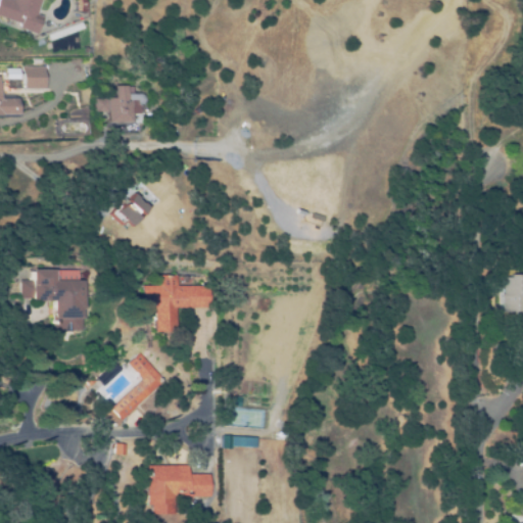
[(32,34),(15,28),(16,24),(0,16),(0,0),(39,0),(34,14),(39,16),(32,34)]
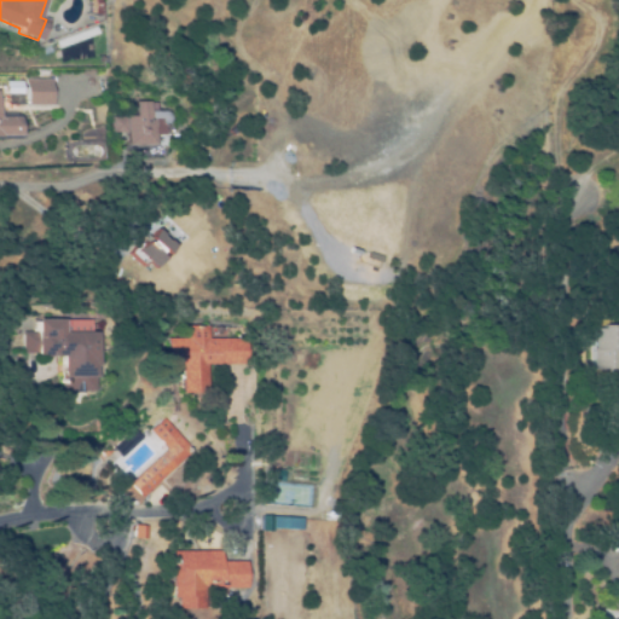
[(98,0),(99,4),(98,15),(87,12),(88,4),(87,0),(98,0)]
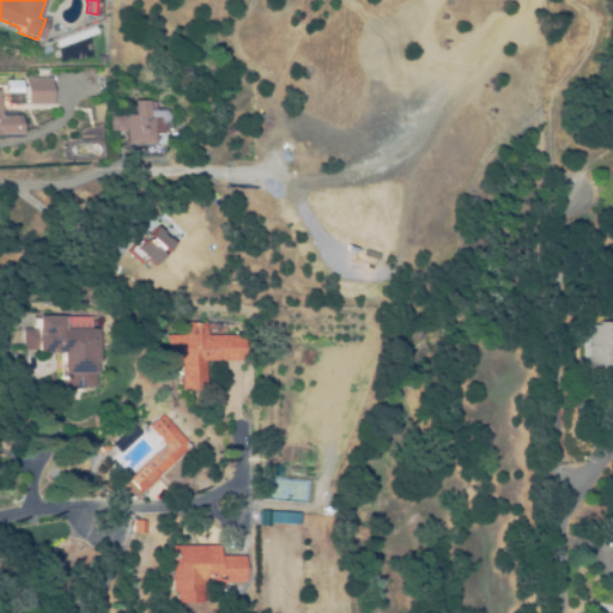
[(23,77),(23,91),(5,90),(5,77),(23,77)]
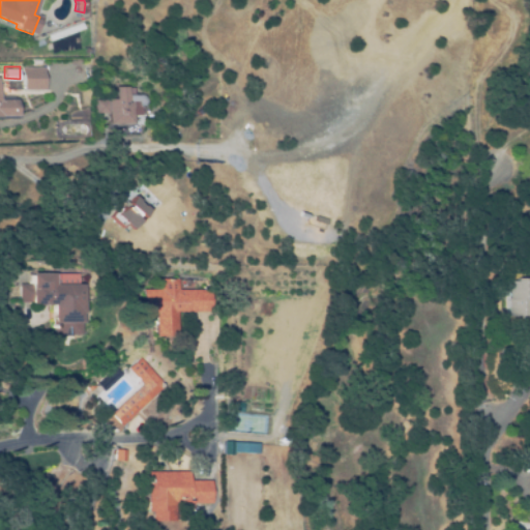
[(45,90),(23,90),(23,67),(45,67),(45,90)]
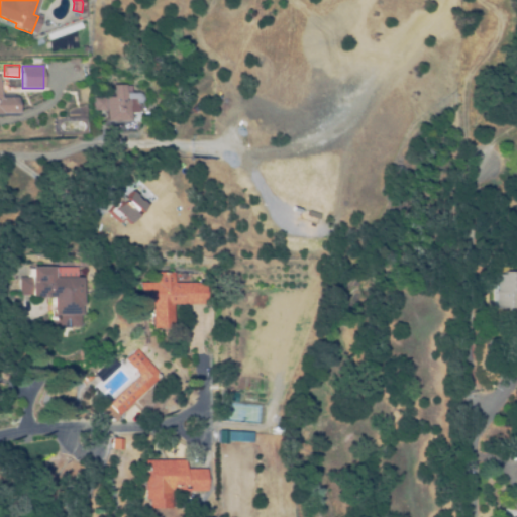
[(118,120),(108,120),(108,110),(95,110),(95,97),(106,97),(115,97),(115,85),(128,85),(127,92),(140,92),(144,96),(144,100),(141,103),(139,103),(139,112),(132,112),(132,120),(118,120)]
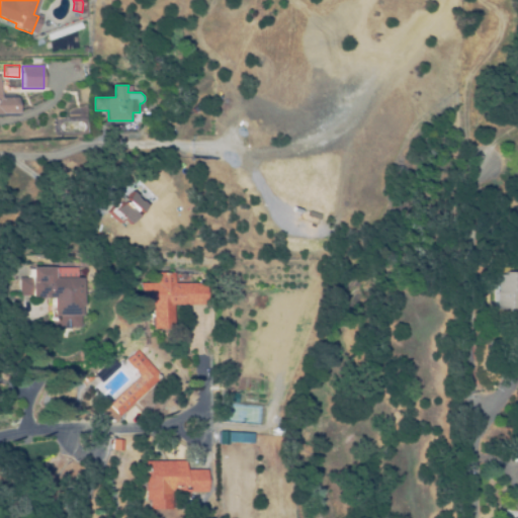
[(16,113),(0,113),(0,97),(15,97),(16,113)]
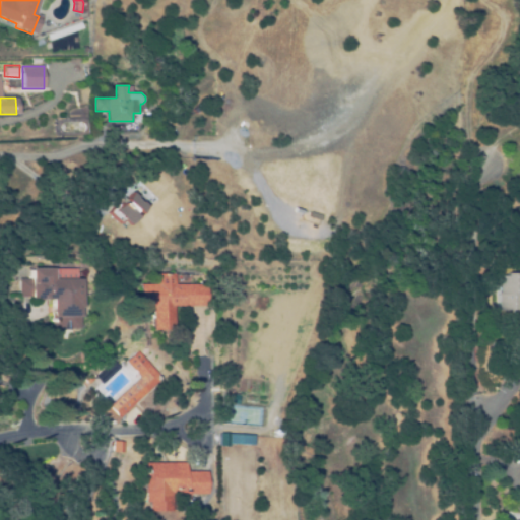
[(148,206),(130,224),(116,211),(128,198),(132,193),(134,192),(139,197),(141,198),(148,206)]
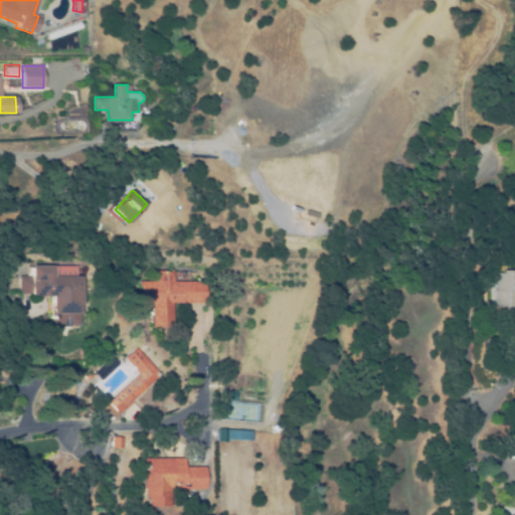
[(50,326),(50,297),(31,297),(31,294),(20,294),(20,276),(31,276),(31,266),(53,266),(53,276),(80,276),(80,305),(78,305),(78,325),(50,326)]
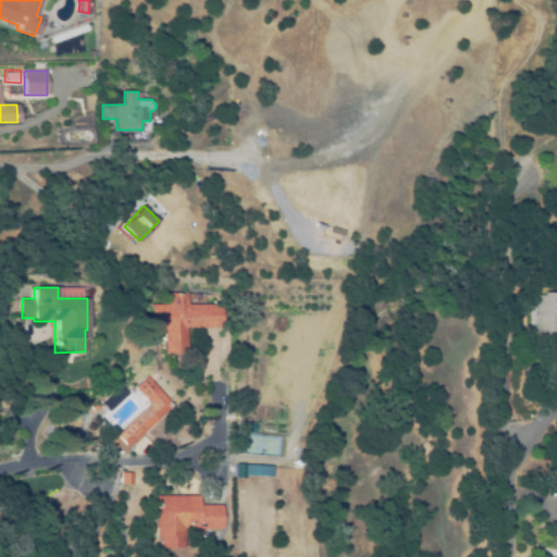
[(223,327),(186,327),(186,354),(163,354),(163,332),(150,332),(150,305),(170,305),(170,293),(188,293),(188,305),(223,305),(223,327)]
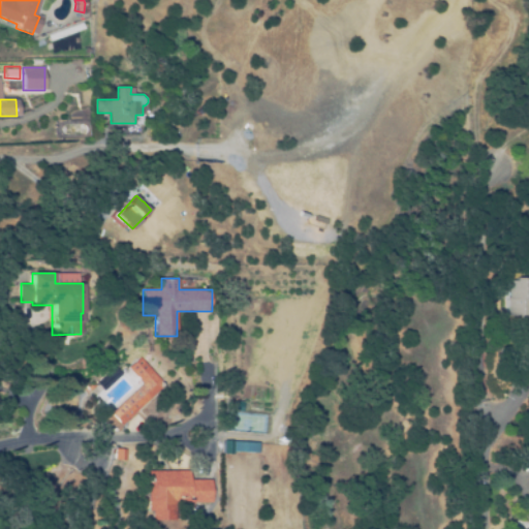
[(528,316),(502,316),(502,298),(504,298),(504,280),(512,280),(512,278),(528,278),(528,316)]
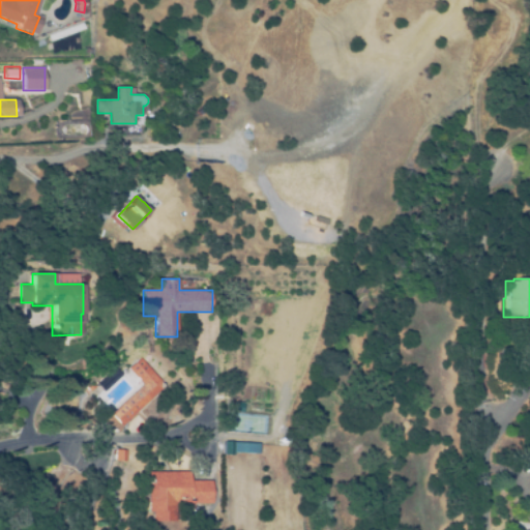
[(128,398),(144,384),(130,367),(134,365),(140,374),(149,365),(168,386),(139,410),(128,398)]
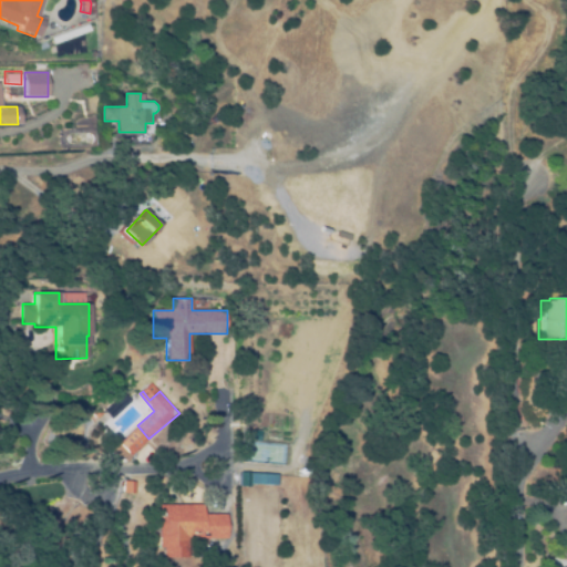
[(104,411),(125,392),(133,401),(112,420),(104,411)]
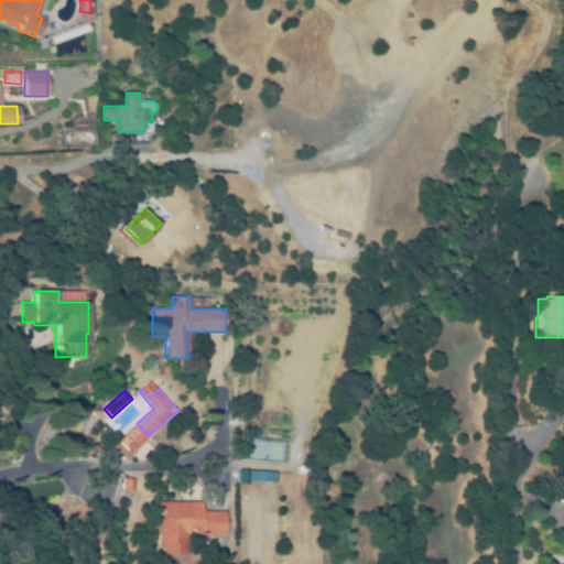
[(93,412),(99,405),(102,410),(96,416),(93,412)]
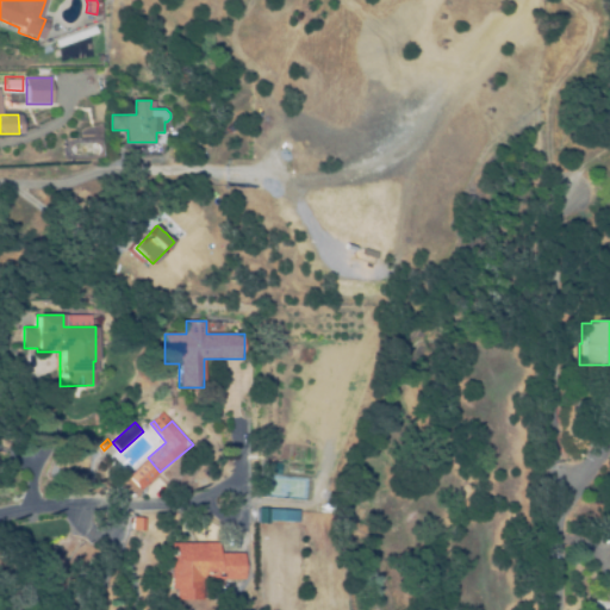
[(279,462),(278,473),(266,472),(268,460),(279,462)]
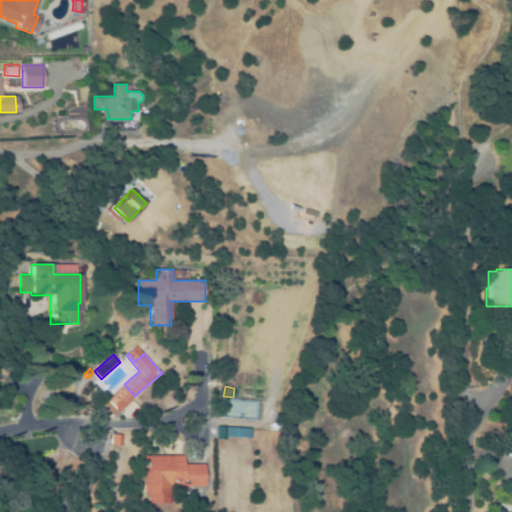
[(224,427),(248,428),(249,428),(248,438),(224,437),(224,438),(216,438),(216,436),(217,425),(224,425),(224,427)]
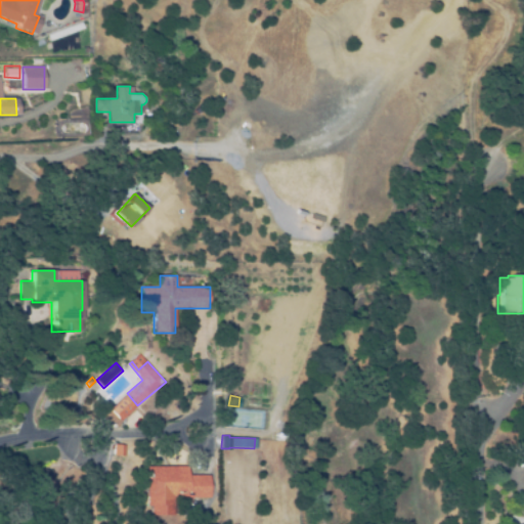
[(144,466),(186,467),(186,475),(210,475),(210,497),(173,497),(173,515),(148,515),(148,506),(144,506),(144,466)]
